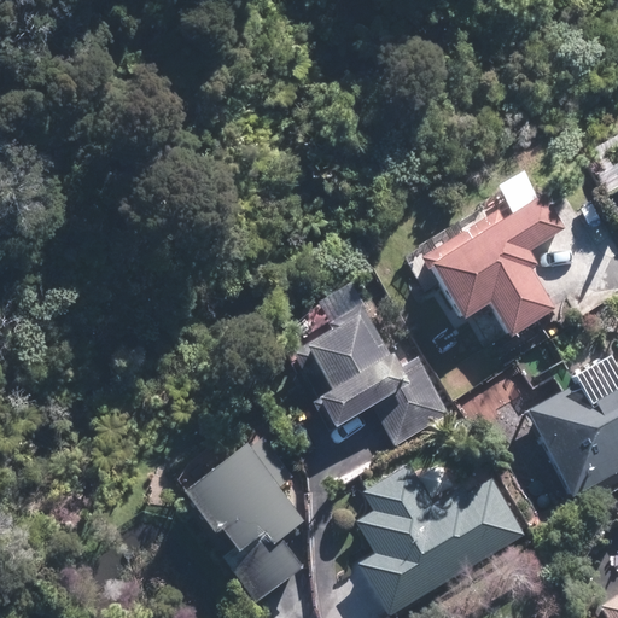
[(516,174),(487,191),(497,214),(403,268),(442,334),(474,315),(493,347),(547,315),(520,270),(525,267),(518,255),(551,235),(516,174)]
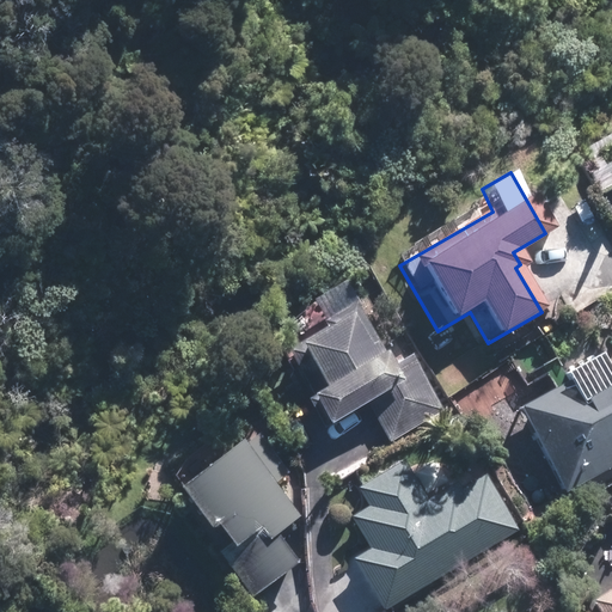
[(348,276),(322,292),(336,316),(301,335),(328,380),(313,389),(335,427),(371,405),(390,439),(453,402),(422,348),(407,357),(398,343),(390,348),(348,276)]
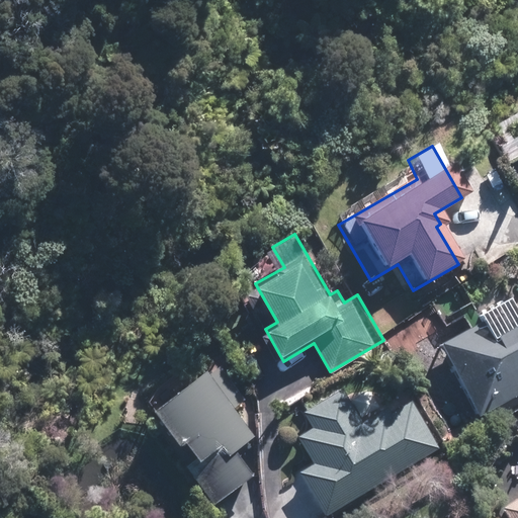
[(431,328),(480,413),(517,392),(517,311),(512,299),(470,323),(463,311),(431,328)]
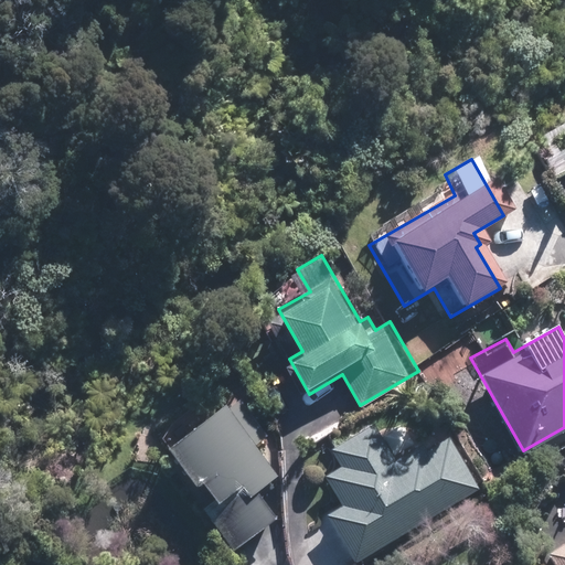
[(231,404),(170,448),(215,513),(212,515),(235,550),(281,518),(263,490),(281,477),(254,437),(265,428),(245,400),(233,407),(231,404)]
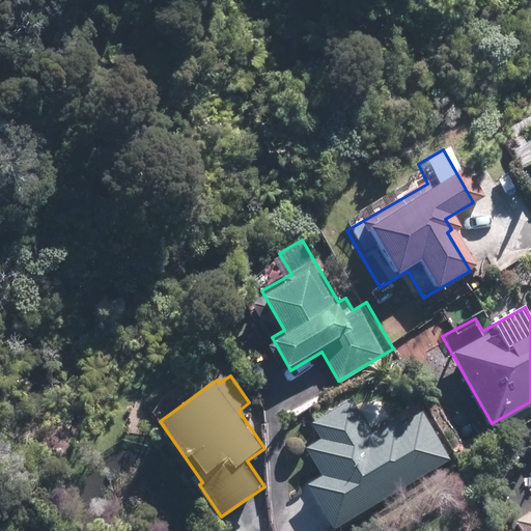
[(374,434),(353,396),(311,422),(320,439),(308,446),(325,473),(309,482),(335,526),(451,458),(421,407),(374,434)]
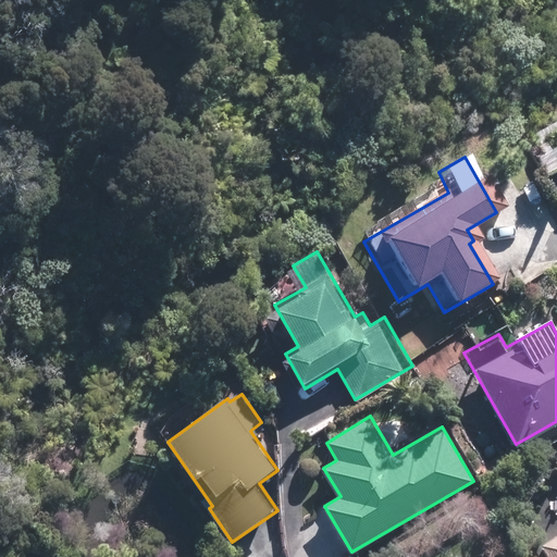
[(556,533),(541,543),(548,556),(556,556),(556,459),(556,460),(556,533)]
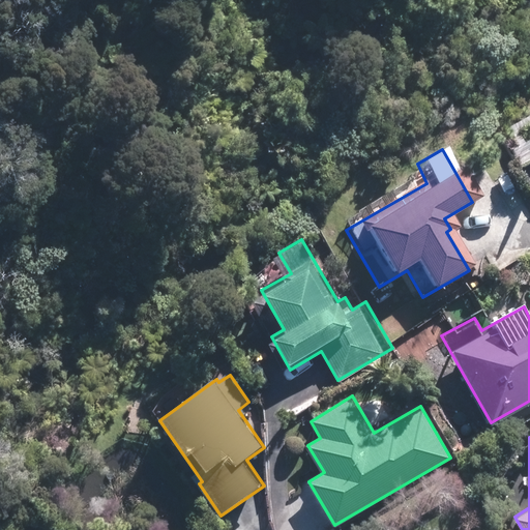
All buildings are outlined.
